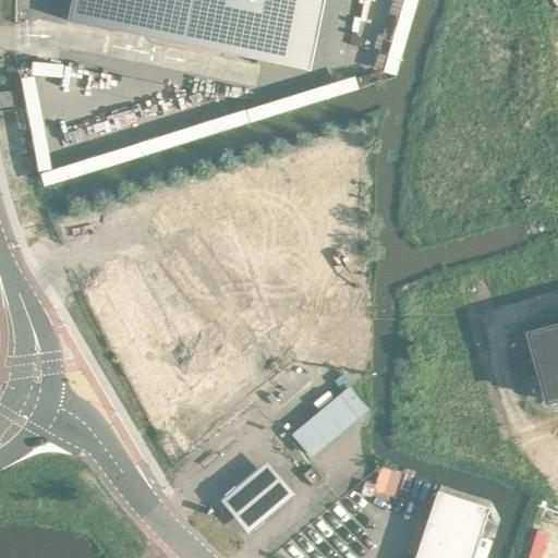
[(76,0),(73,22),(113,31),(124,33),(146,37),(152,38),(255,60),(255,58),(266,0),(77,0),(79,0),(77,0),(76,0)]
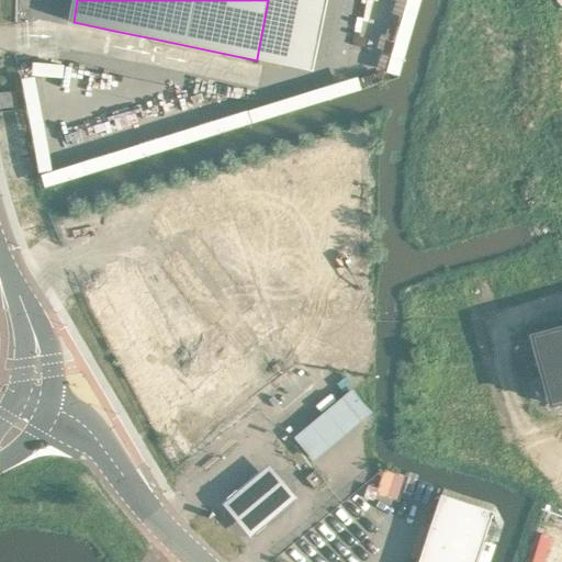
[(0,92),(0,108),(17,105),(14,91),(0,92)]
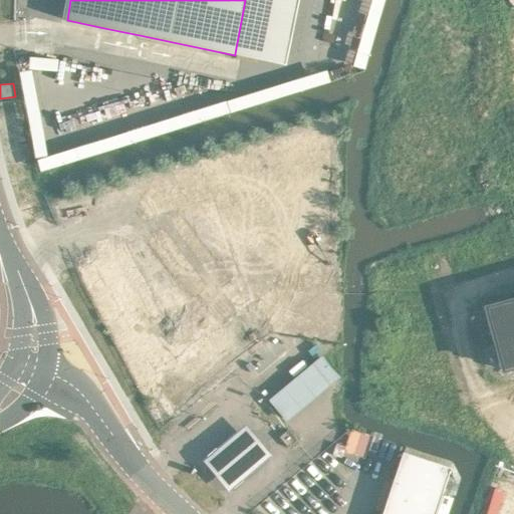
[(513,297),(483,306),(500,370),(513,366),(513,297)]
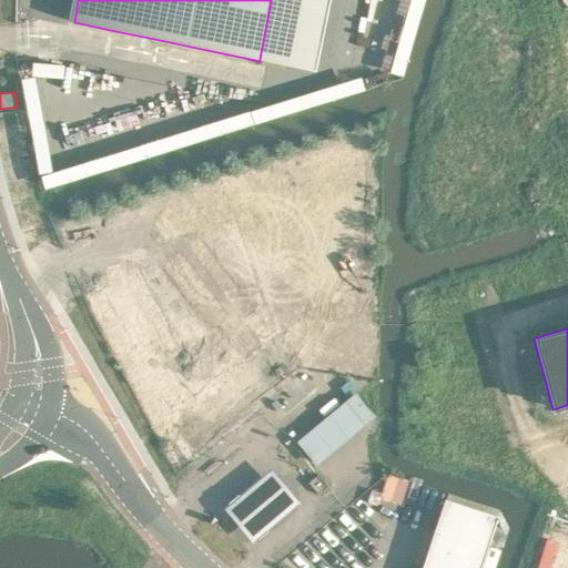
[(414,354),(417,367),(428,365),(425,352),(414,354)]
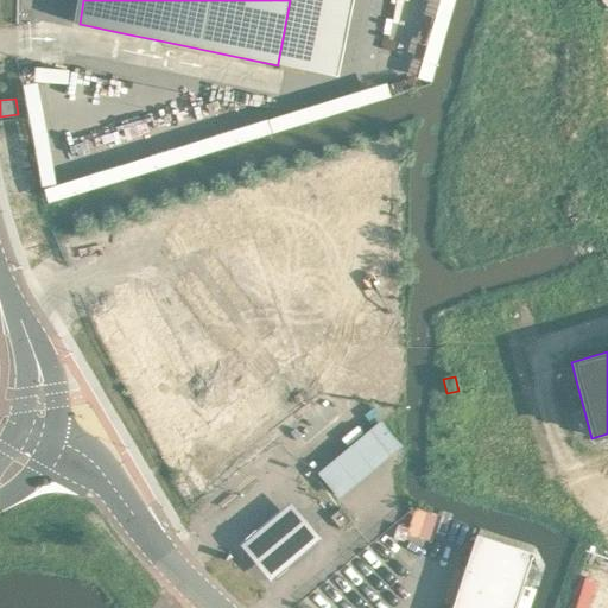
[(380,423),(369,432),(387,454),(398,445),(380,423)]
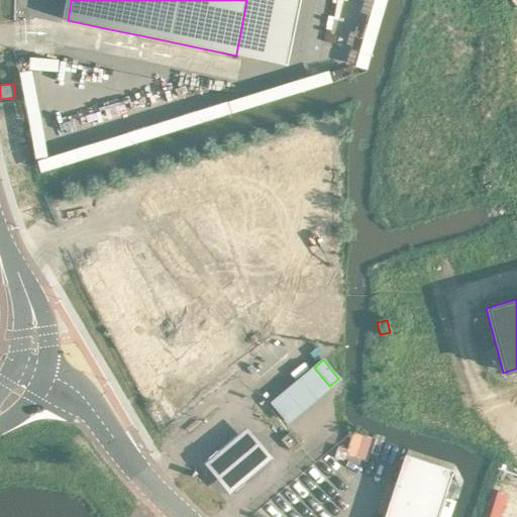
[(272,462),(243,429),(199,467),(227,500),(272,462)]
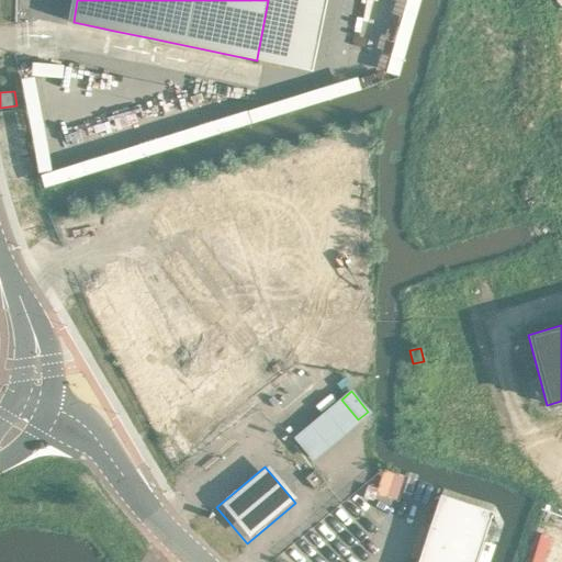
[(304,478),(314,490),(324,481),(314,470),(304,478)]
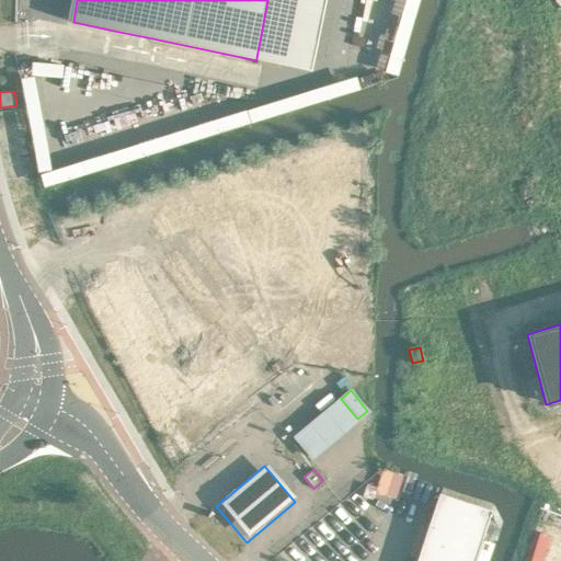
[(438,493),(428,523),(415,560),(472,560),(490,511),(438,493)]
